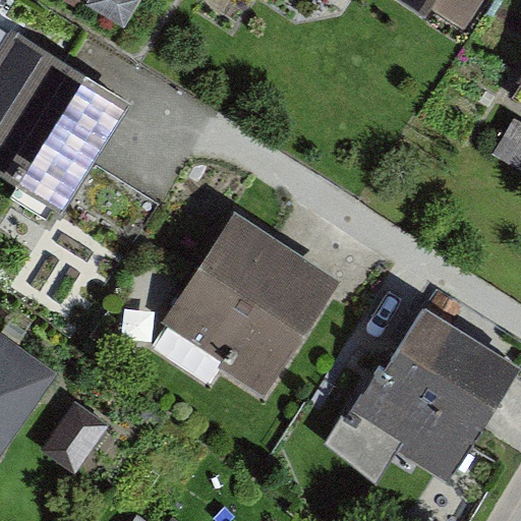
[(489,0),(395,0),(422,17),(430,5),(470,31),(489,0)]
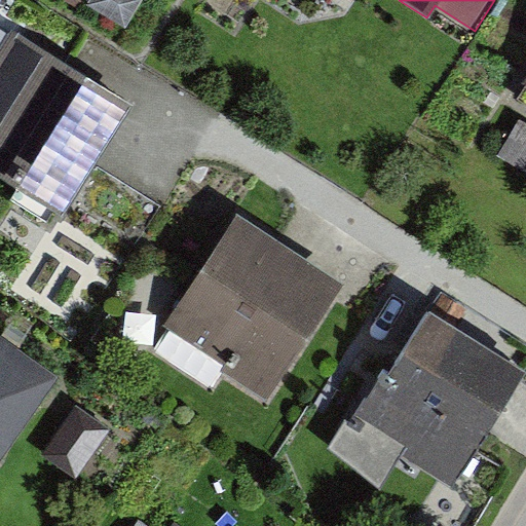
[(0,44),(0,165),(66,207),(134,96),(13,22),(0,44)]
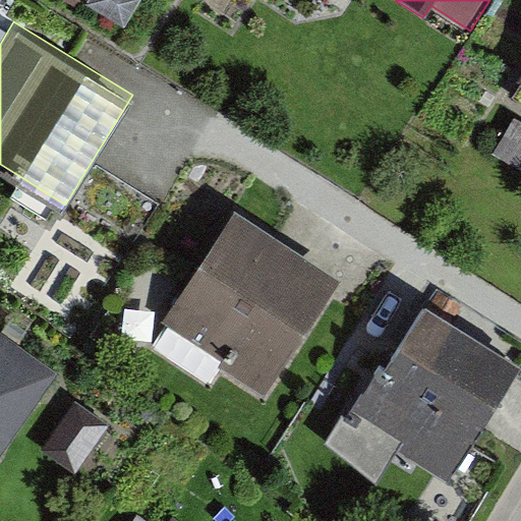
[(520,68),(512,83),(520,90),(520,68)]
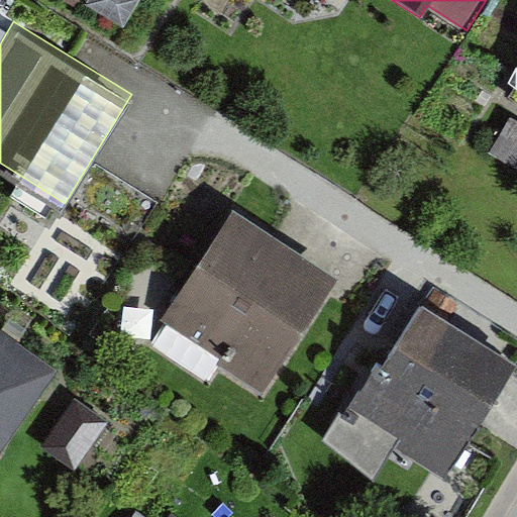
[(329,278),(223,213),(157,322),(263,387),(329,278)]
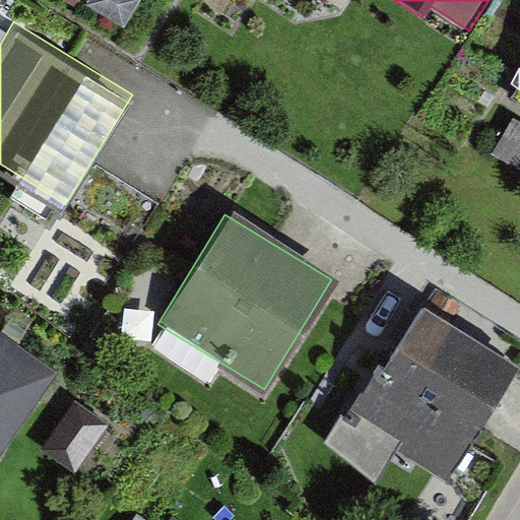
[(519,371),(418,309),(348,421),(450,483),(519,371)]
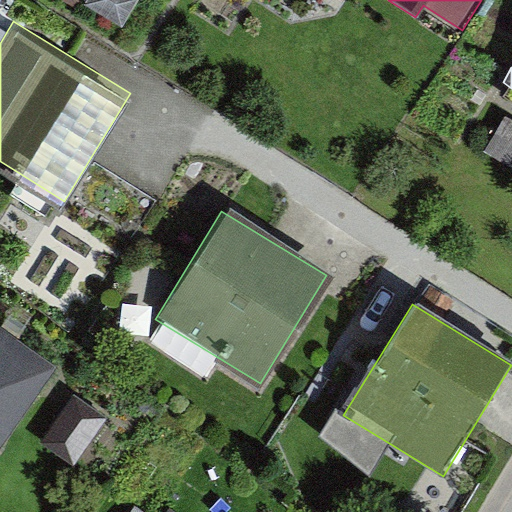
[(0,443),(48,376),(0,341),(0,443)]
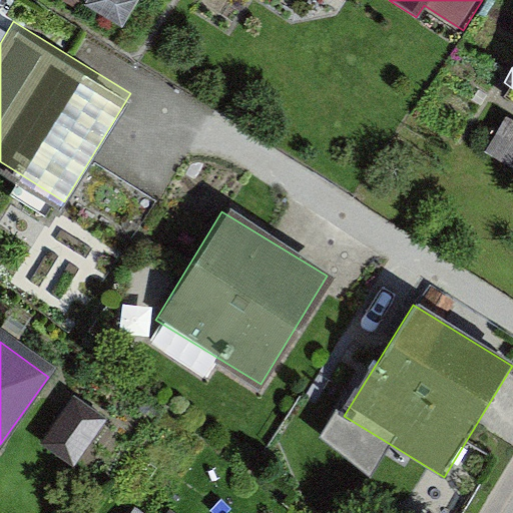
[(75,391),(43,441),(76,462),(108,412),(75,391)]
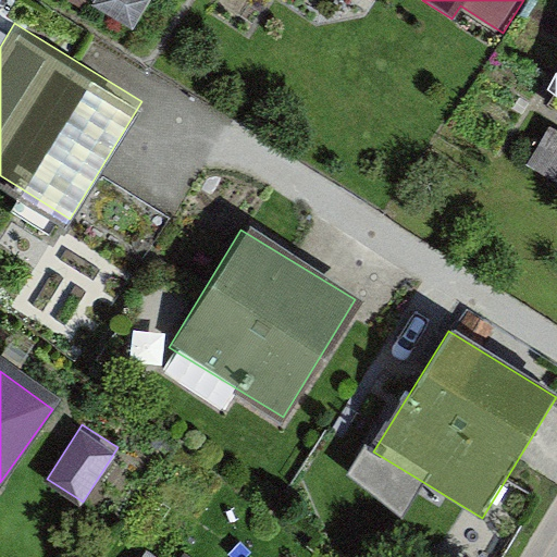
[(162,556),(148,547),(139,556),(162,556)]
